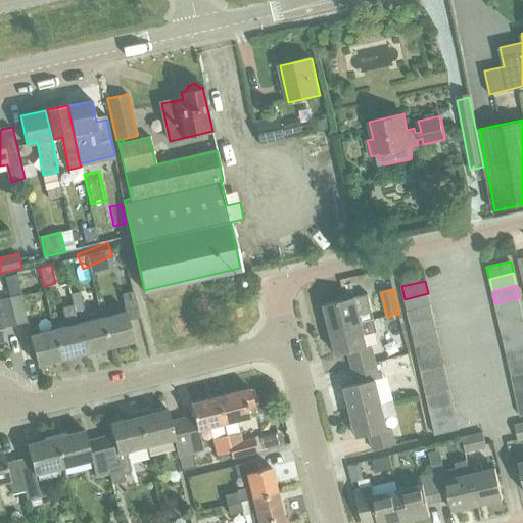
[(126,313),(102,319),(109,348),(134,342),(129,322),(140,319),(134,293),(122,296),(126,313)]
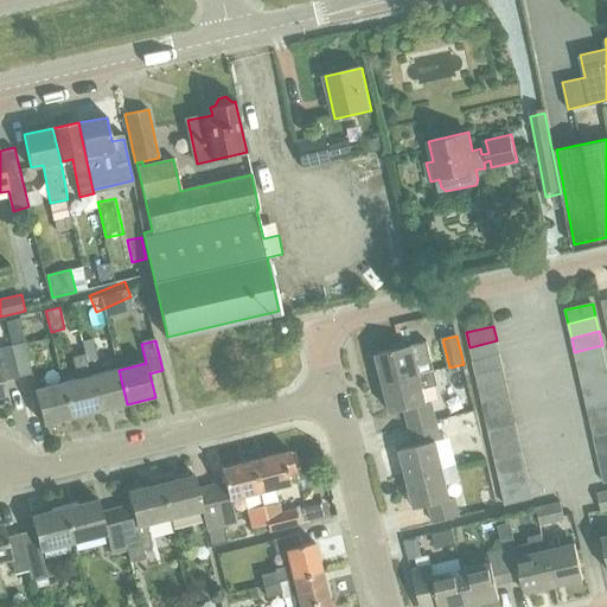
[(470,347),(473,362),(500,356),(497,340),(470,347)]
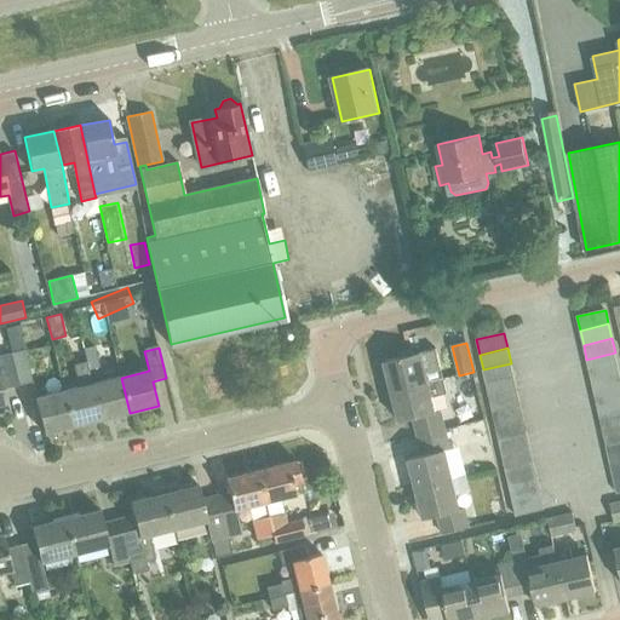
[(85,351),(90,372),(99,369),(95,349),(85,351)]
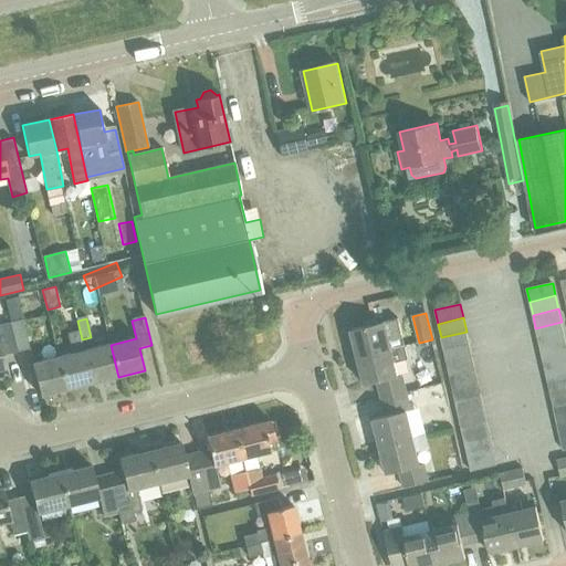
[(23,320),(10,323),(18,353),(30,349),(23,320)]
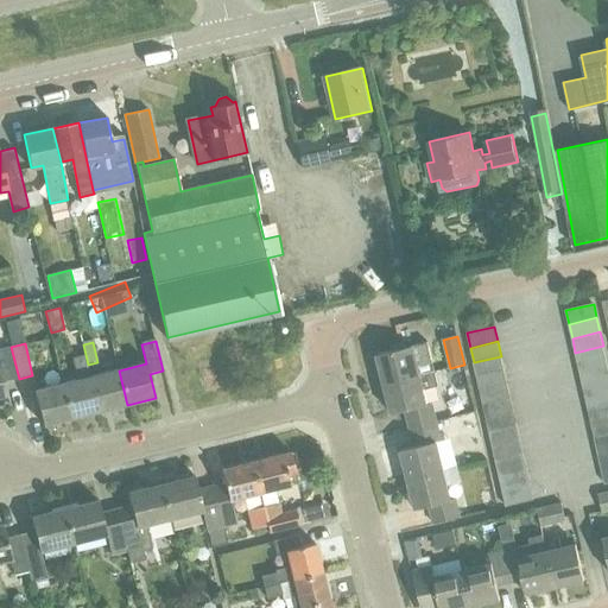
[(385,385),(420,375),(435,372),(428,343),(413,346),(378,355),(385,385)]
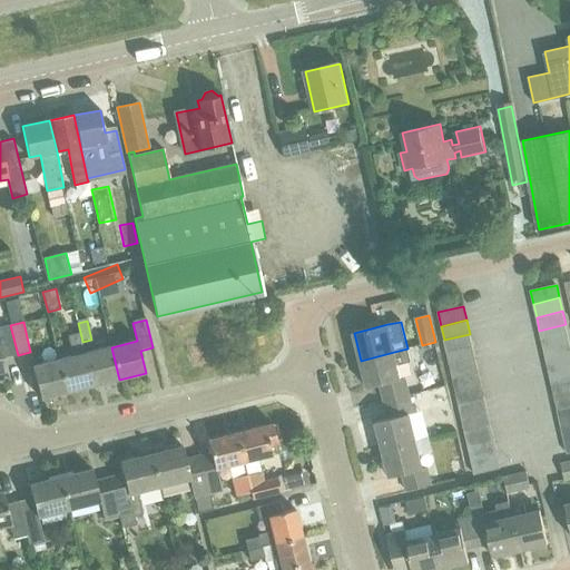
[(539,331),(542,344),(568,337),(566,324),(539,331)]
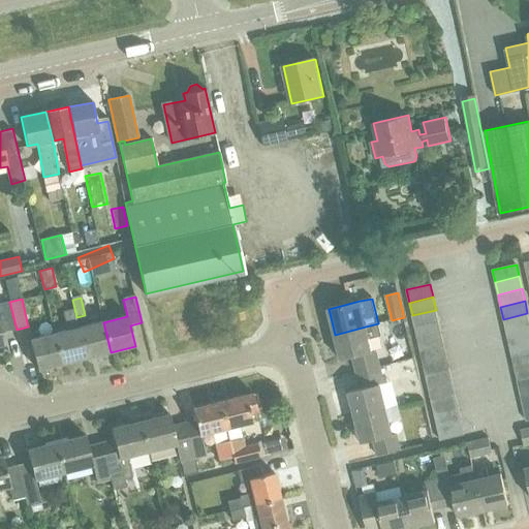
[(0,315),(0,317),(0,316),(0,346),(7,345),(4,332),(17,330),(9,302),(0,303),(0,315)]
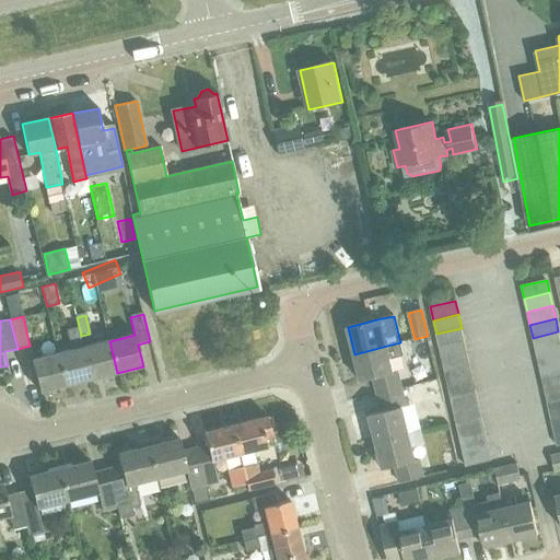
[(72,351),(59,354),(67,386),(92,380),(83,348),(79,327),(67,330),(72,351)]
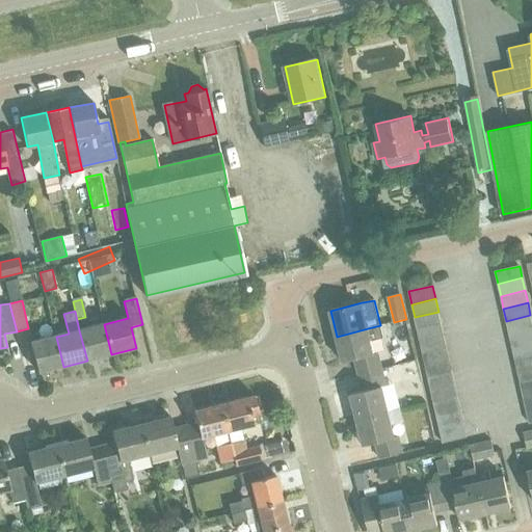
[(415,317),(418,329),(442,324),(439,312),(415,317)]
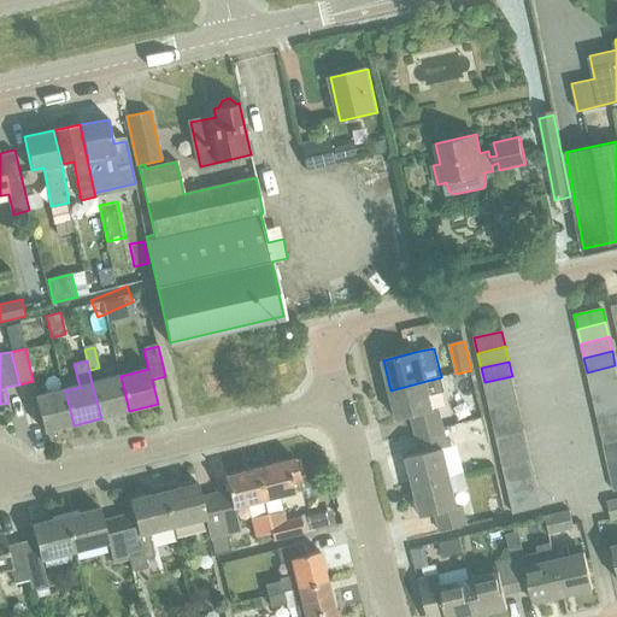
[(587,372),(591,387),(616,380),(616,374),(615,365),(587,372)]
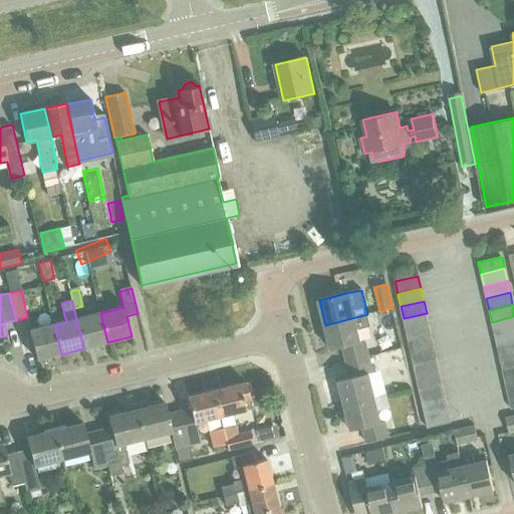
[(100,313),(76,319),(84,348),(107,342),(100,313)]
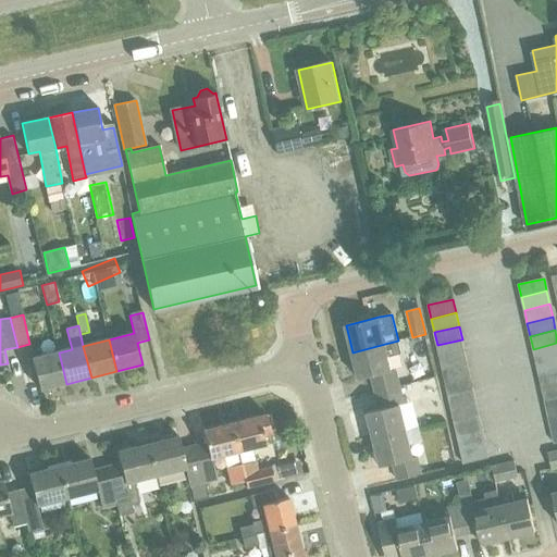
[(437,345),(441,358),(466,353),(462,339),(437,345)]
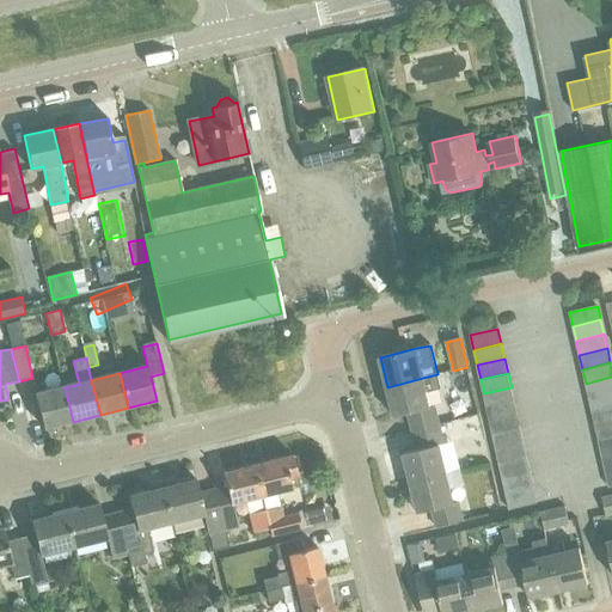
[(409,414),(412,432),(440,426),(435,407),(430,408),(427,391),(440,387),(438,374),(423,378),(387,387),(395,417),(409,414)]
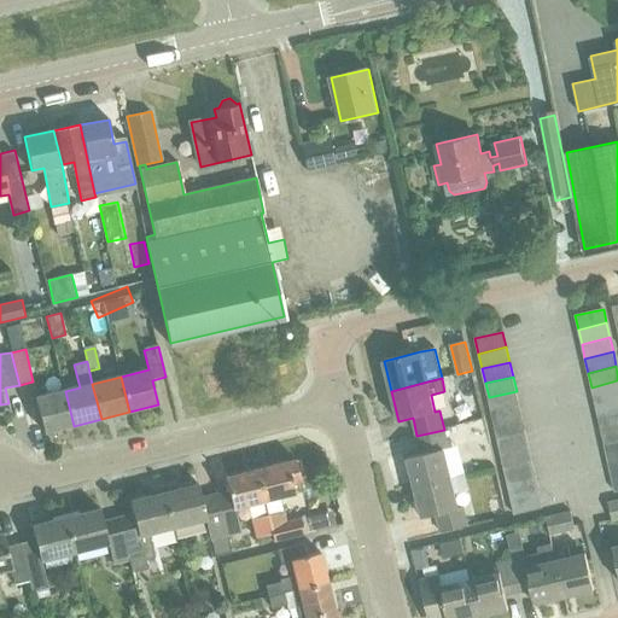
[(617,380),(592,388),(595,402),(617,396),(617,380)]
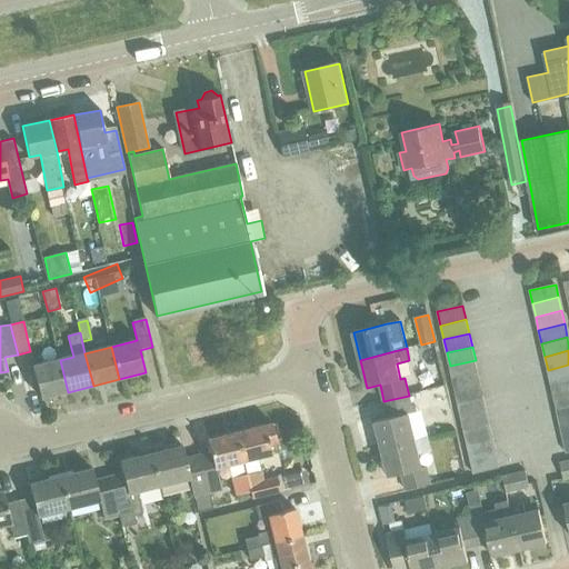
[(68,392),(60,360),(33,367),(41,399),(68,392)]
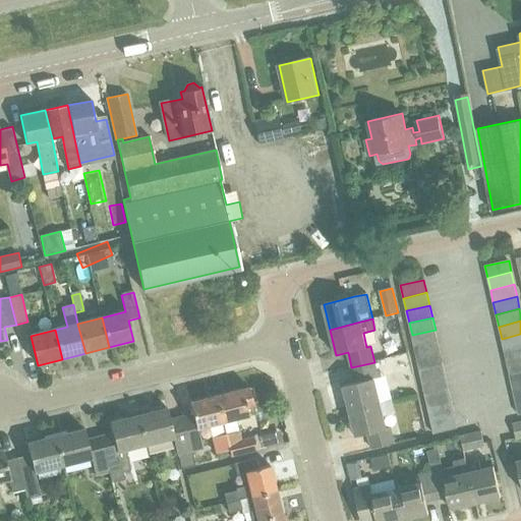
[(412,335),(414,346),(438,341),(436,330),(412,335)]
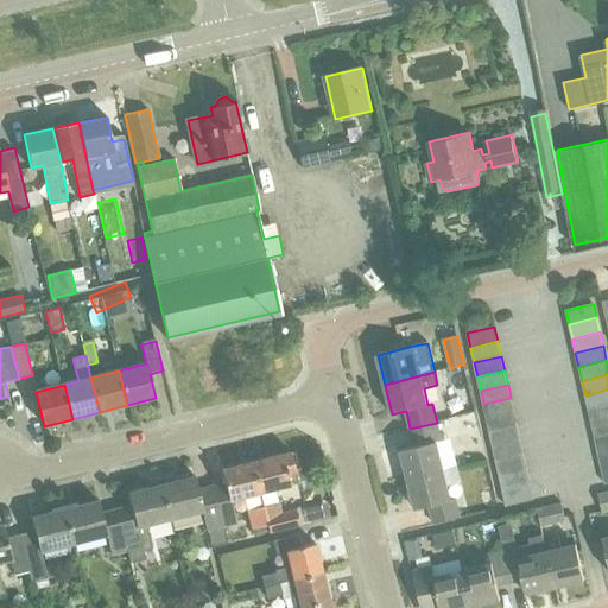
[(607,390),(586,396),(589,410),(607,404),(607,390)]
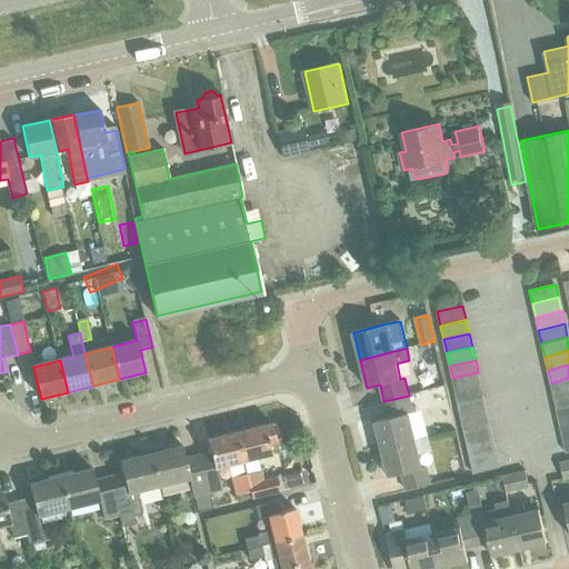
[(452,378),(456,391),(481,386),(478,372),(452,378)]
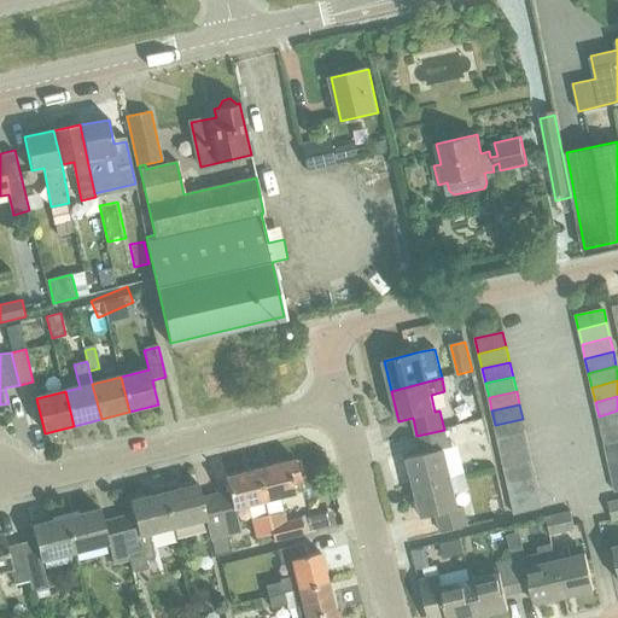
[(617,410),(599,417),(601,431),(617,426),(617,410)]
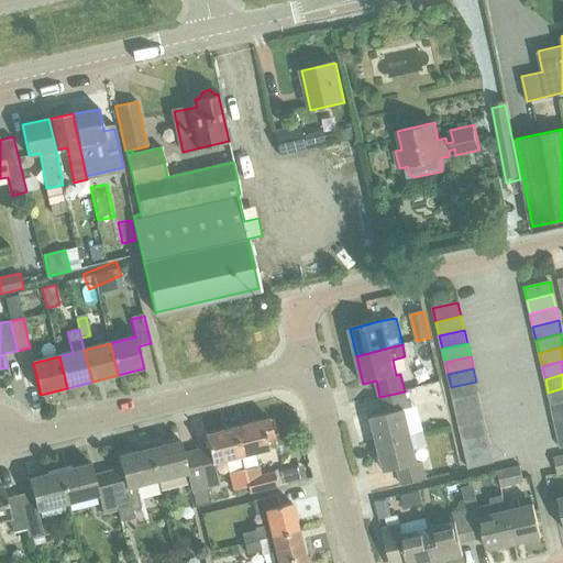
[(451,387),(454,400),(478,394),(476,382),(451,387)]
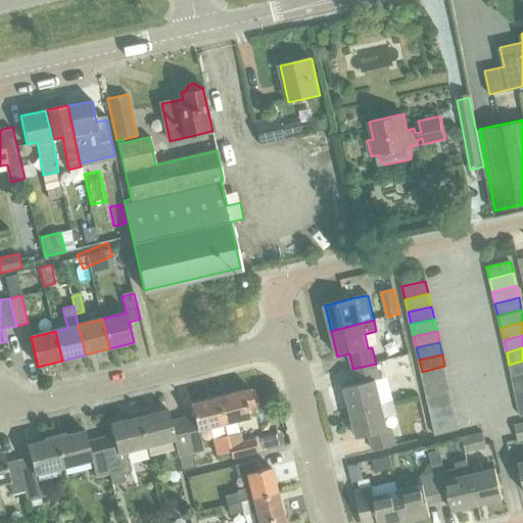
[(522,361),(509,365),(512,378),(522,375),(522,361)]
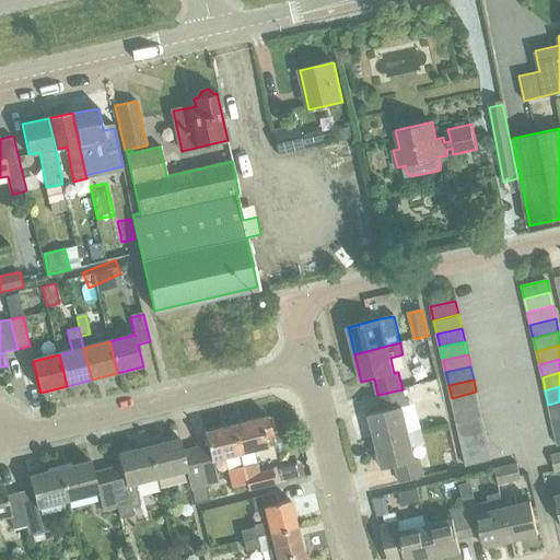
[(370,415),(376,442),(409,434),(403,408),(407,407),(403,389),(377,395),(382,412),(370,415)]
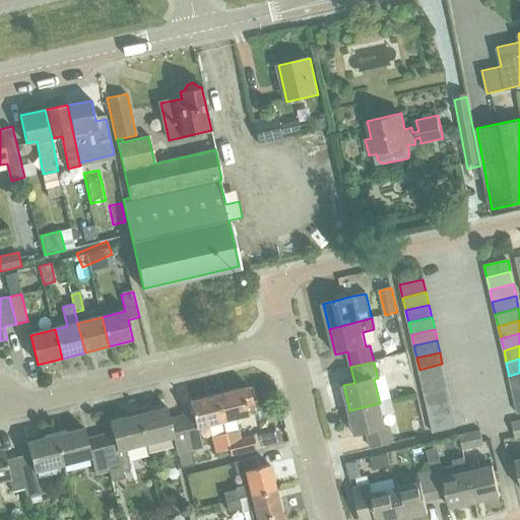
[(419,370),(423,382),(445,377),(442,364),(419,370)]
